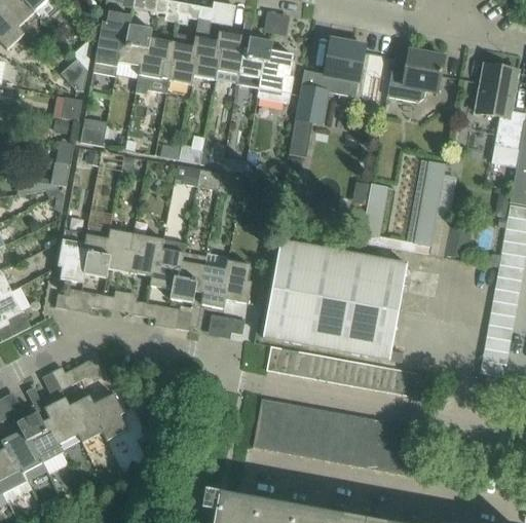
[(0,0),(0,14),(1,15),(4,13),(16,27),(33,11),(23,0),(0,0)]
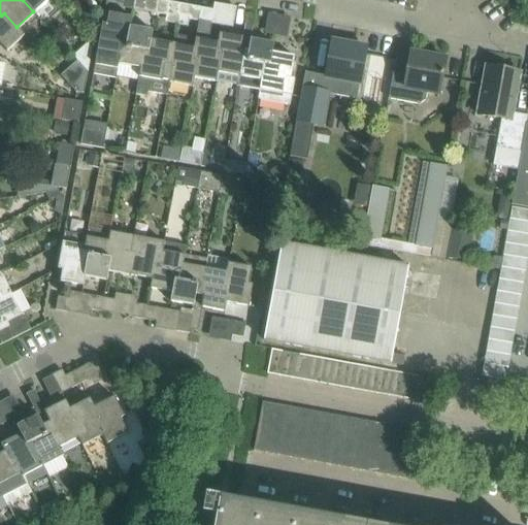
[(23,0),(33,11),(46,0),(23,0)]
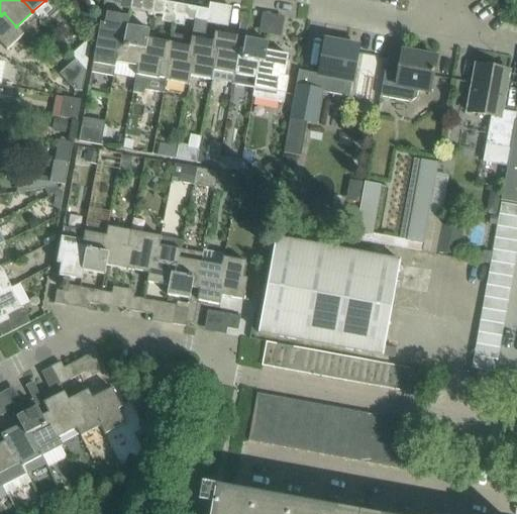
[(82,0),(89,8),(95,3),(92,0),(82,0)]
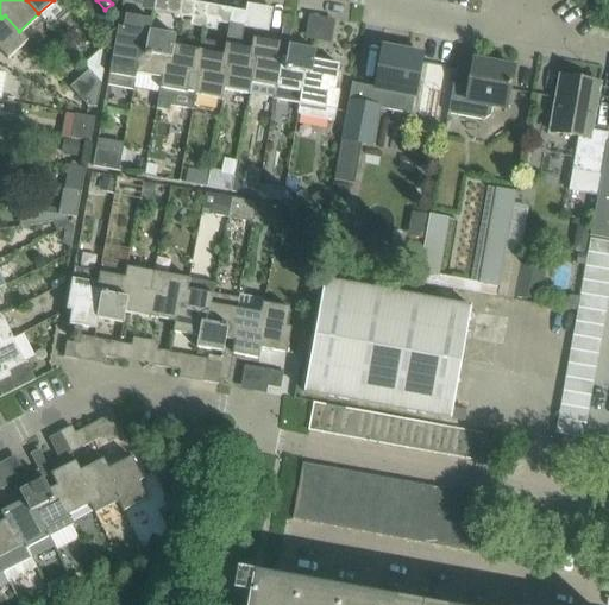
[(167,0),(165,10),(179,12),(181,0),(167,0)]
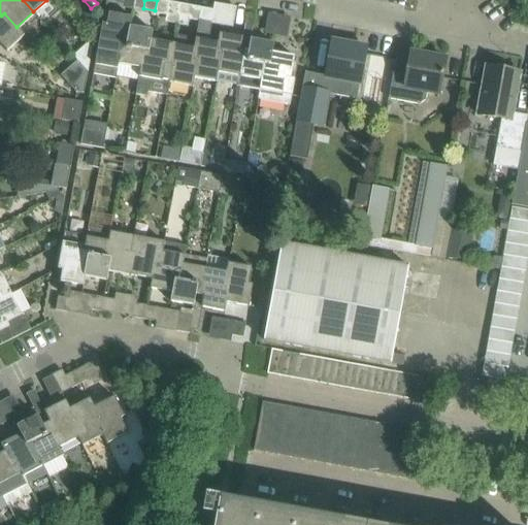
[(157,0),(155,10),(166,12),(168,0),(157,0)]
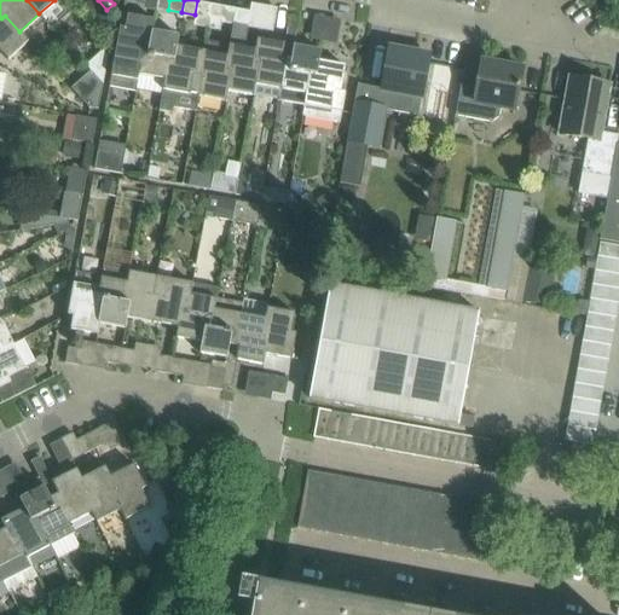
[(220,19),(232,22),(236,6),(224,4),(220,19)]
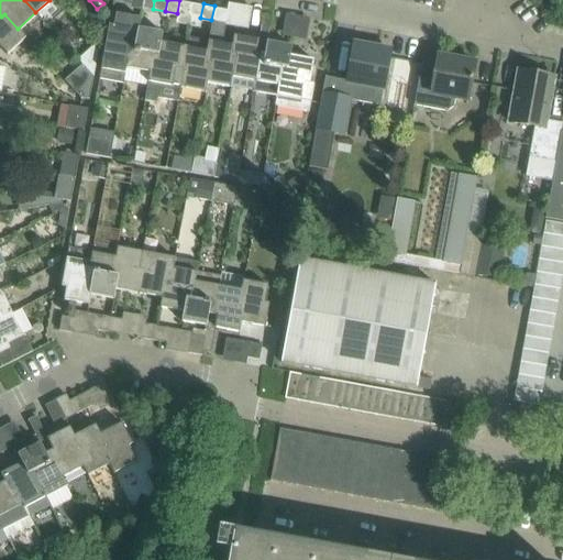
[(227,8),(214,6),(211,20),(224,22),(227,8)]
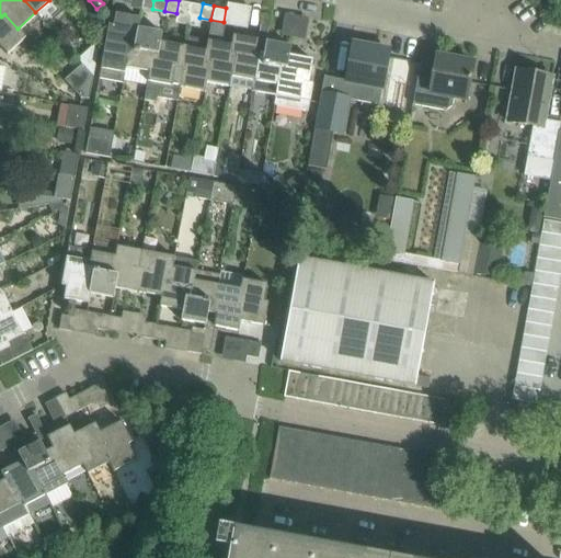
[(123,80),(125,65),(129,37),(136,38),(138,25),(140,16),(115,11),(113,23),(109,23),(99,76),(123,80)]
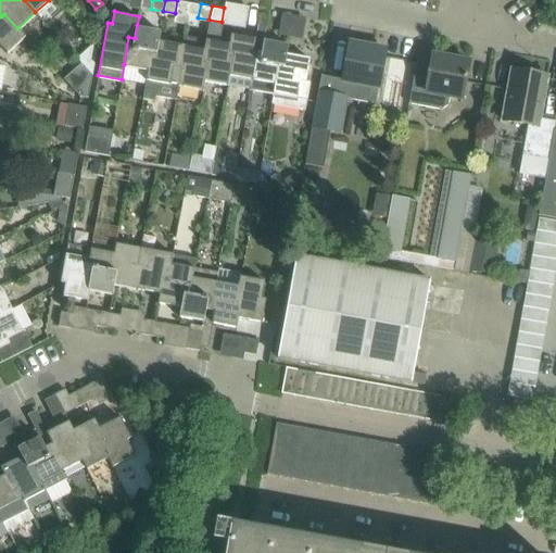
[(260,12),(256,30),(265,33),(268,14),(260,12)]
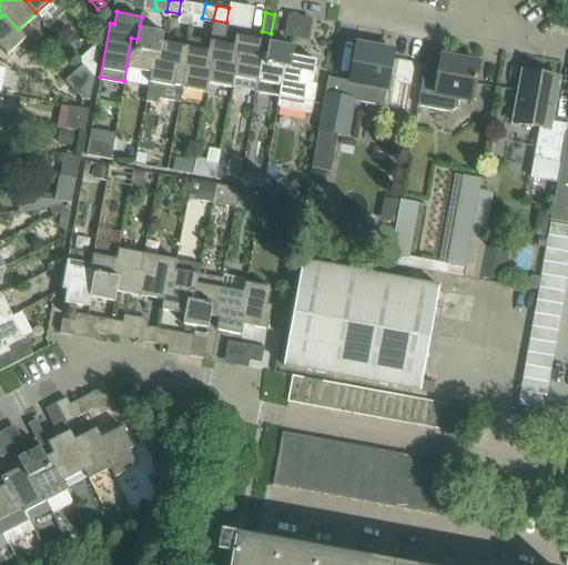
[(0,46),(6,52),(24,36),(18,29),(4,14),(1,17),(0,16),(0,46)]
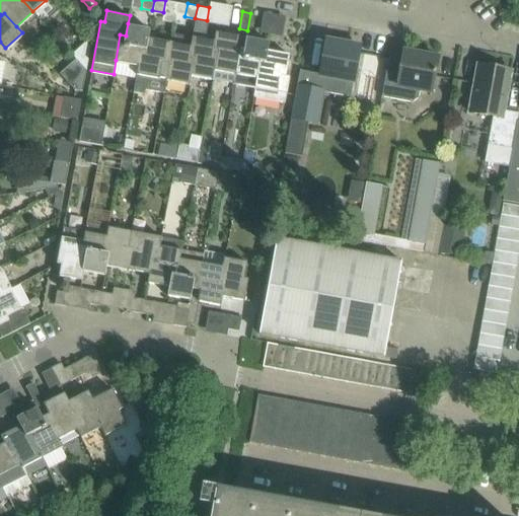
[(192,35),(188,57),(193,57),(190,74),(212,78),(212,76),(216,52),(212,51),(214,40),(205,38),(208,20),(207,20),(195,18),(192,35)]
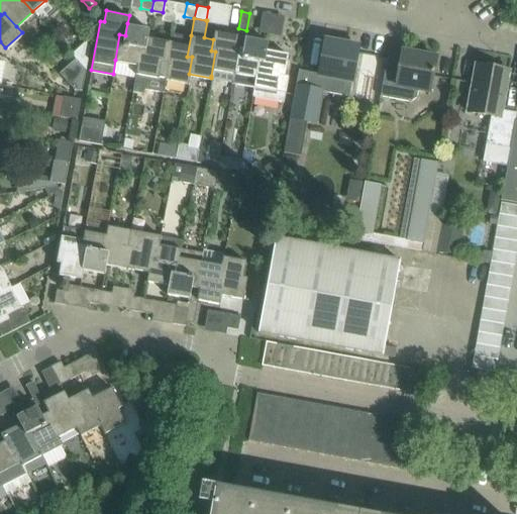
[(149,27),(127,23),(125,35),(119,34),(115,60),(137,64),(140,47),(145,48),(147,36),(149,27)]
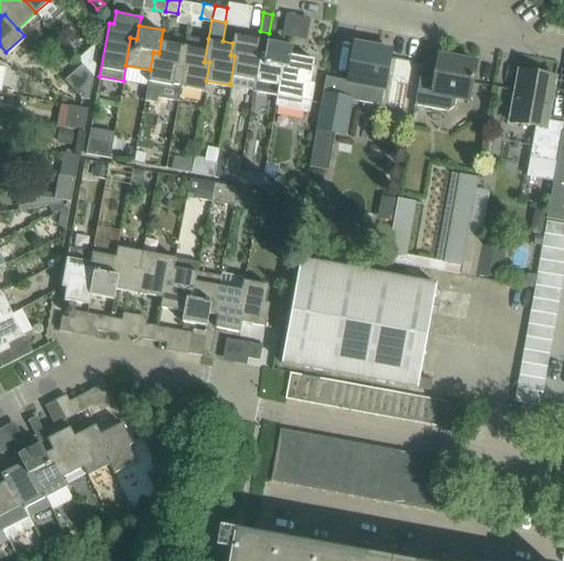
[(253,88),(278,94),(282,65),(288,66),(290,53),(292,44),(268,39),(269,33),(260,31),(259,38),(256,51),(260,51),(253,87),(253,88)]
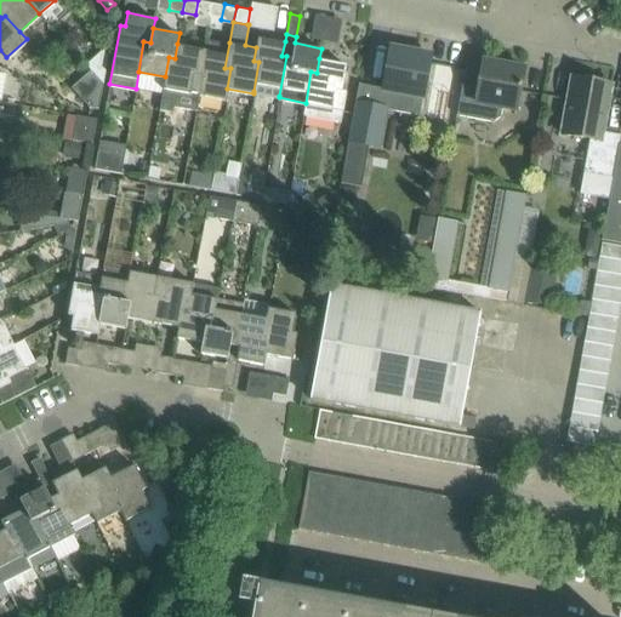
[(256,47),(254,61),(258,62),(254,91),(279,96),(286,56),(281,56),(285,41),(257,36),(256,47)]
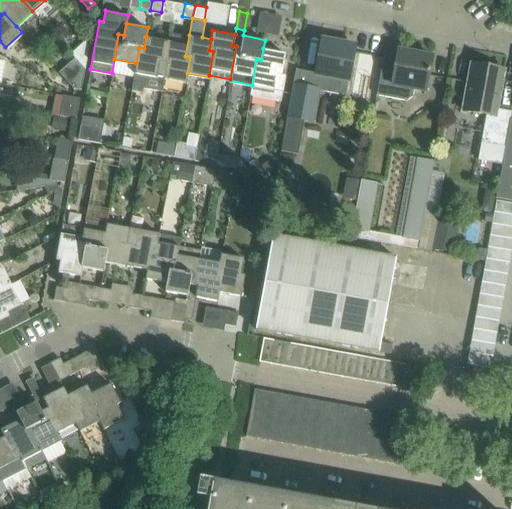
[(167,40),(163,60),(167,61),(164,78),(185,82),(187,73),(190,56),(185,56),(189,35),(168,31),(167,40)]
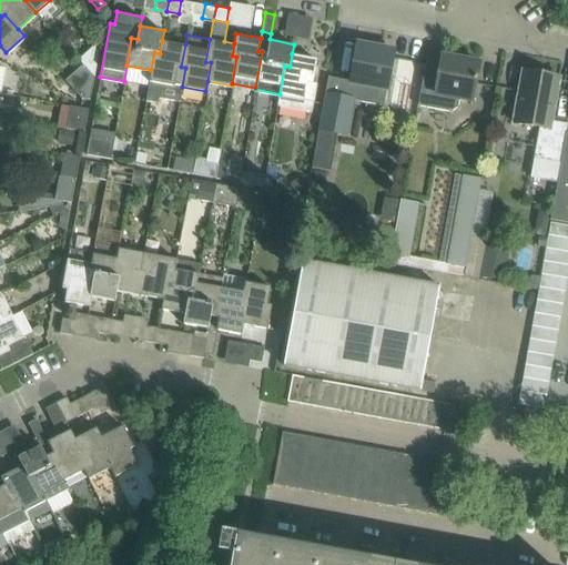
[(179,100),(182,87),(185,68),(181,67),(185,44),(162,40),(160,53),(154,52),(151,70),(145,98),(159,101),(160,97),(179,100)]
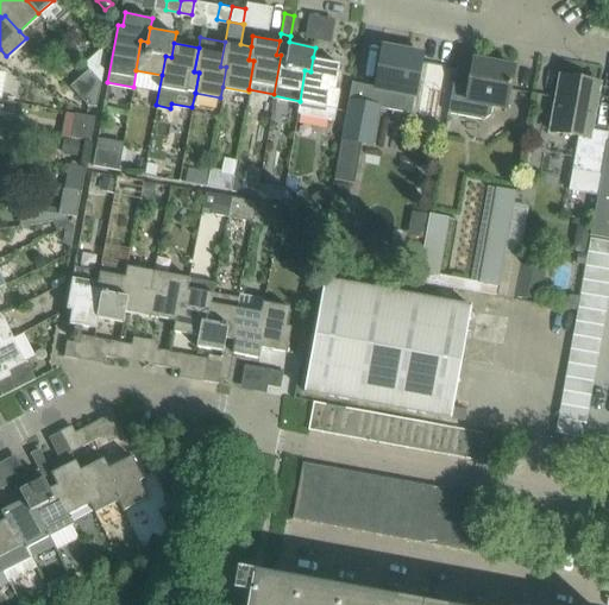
[(82,61),(87,67),(100,80),(101,81),(107,49),(105,48),(101,44),(82,61)]
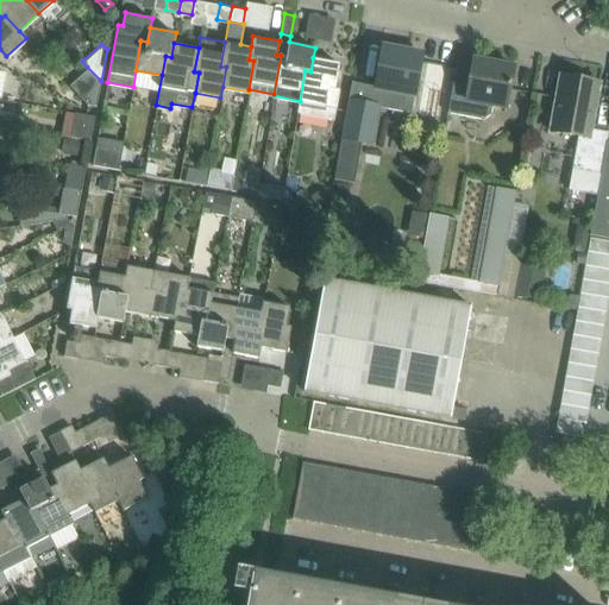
[(372,143),(380,105),(410,111),(421,52),(382,45),(375,84),(351,80),(340,137),(333,177),(355,181),(362,140),(372,143)]
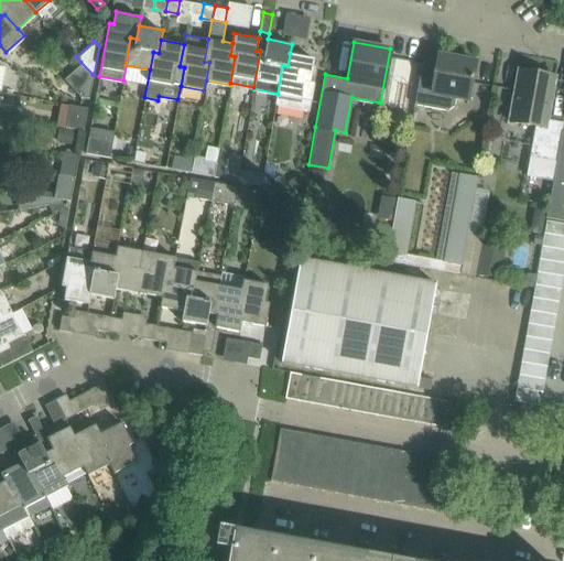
[(310,81),(314,57),(290,53),(288,66),(282,65),(278,94),(275,104),(310,109),(314,82),(310,81)]
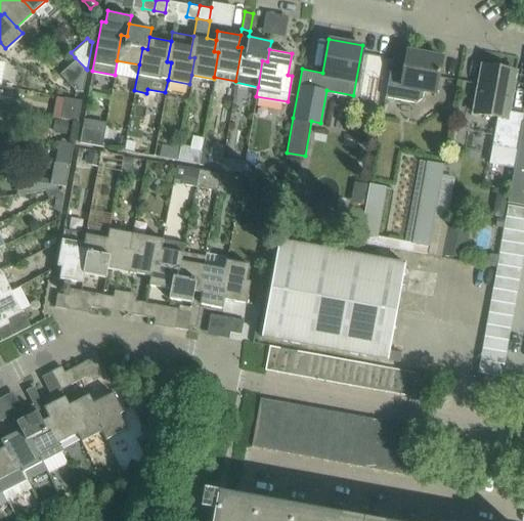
[(405,58),(393,56),(392,55),(385,95),(416,101),(422,96),(424,89),(436,91),(442,56),(407,50),(405,58)]
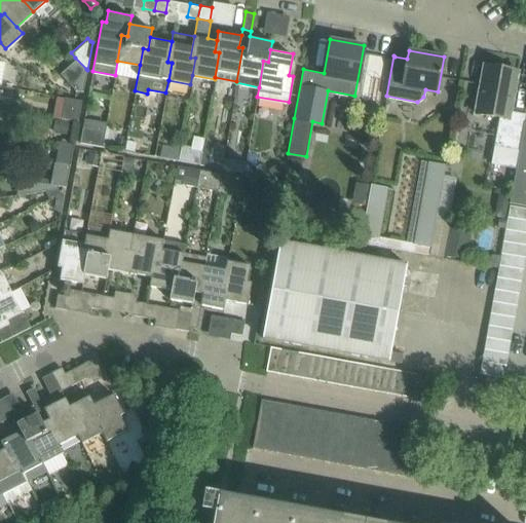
[(76,90),(83,91),(87,70),(86,69),(75,58),(59,72),(76,90)]
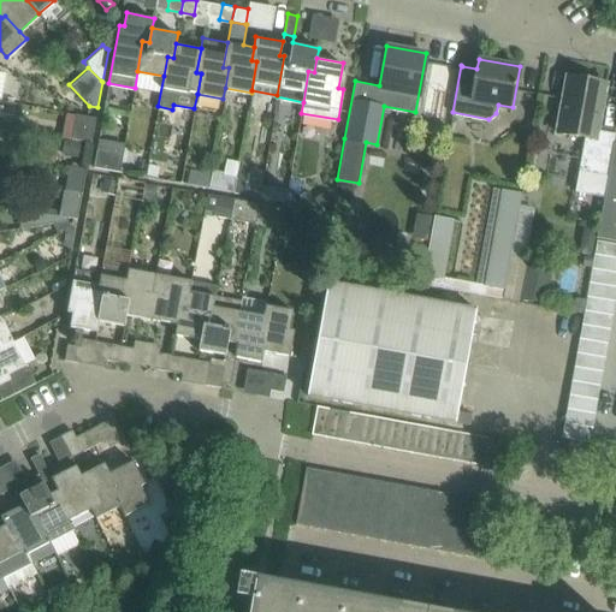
[(604,196),(608,174),(614,141),(615,131),(597,129),(605,82),(567,75),(557,130),(585,136),(576,183),(591,185),(588,192),(604,196)]
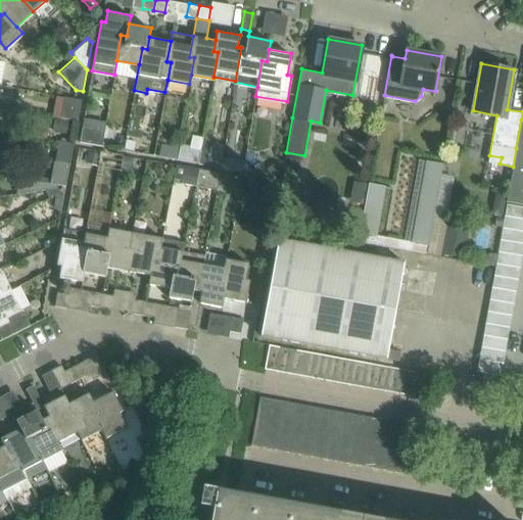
[(64,96),(60,117),(78,121),(82,99),(64,96)]
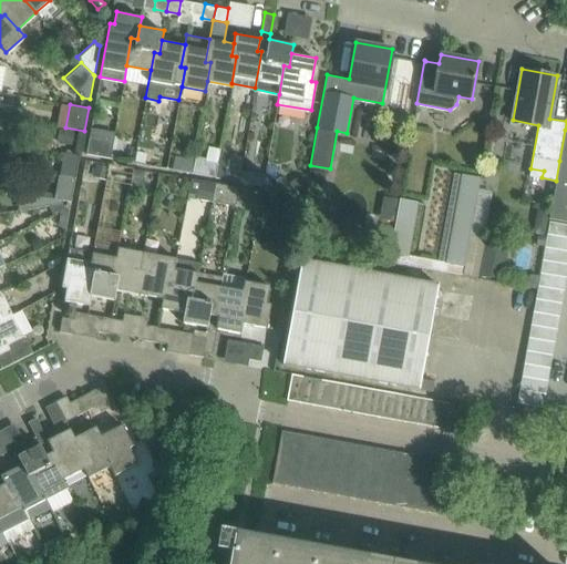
[(80,132),(58,129),(55,143),(76,146),(80,132)]
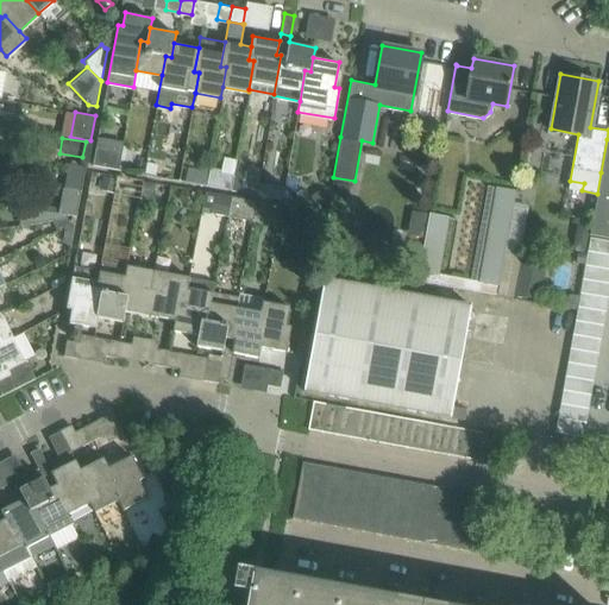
[(601,172),(597,194),(589,233),(608,237),(608,139),(607,139),(601,172)]
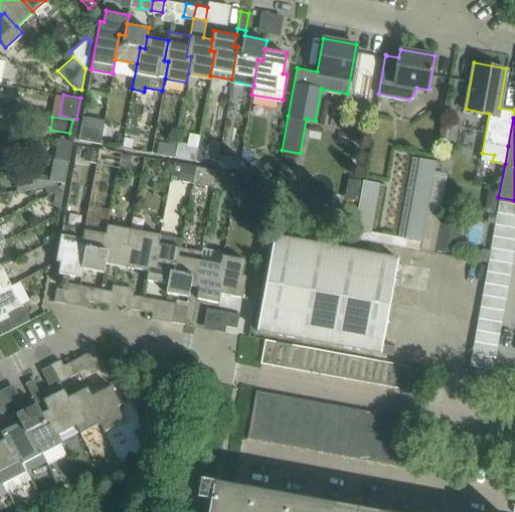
[(103,128),(80,124),(77,138),(101,142),(103,128)]
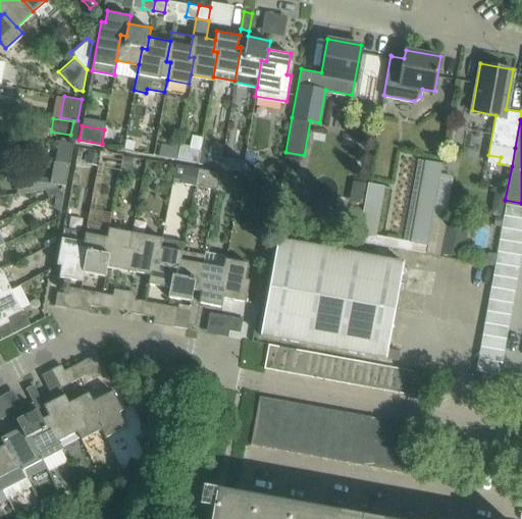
[(123,148),(132,150),(135,138),(125,136),(123,148)]
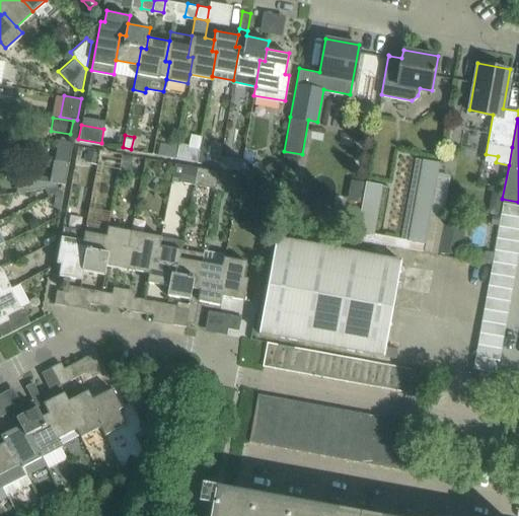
[(69,162),(73,141),(58,138),(54,160),(69,162)]
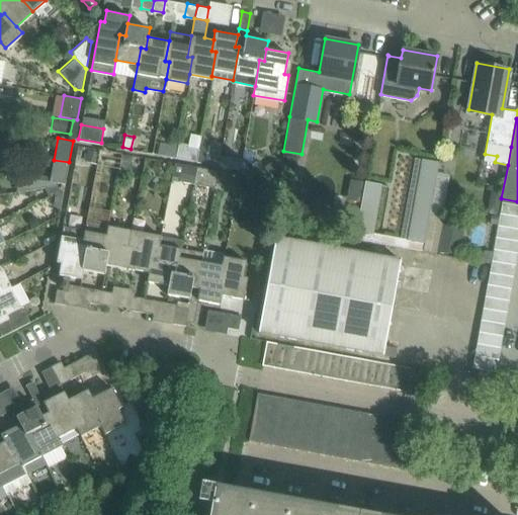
[(221,143),(206,141),(199,140),(198,148),(196,160),(218,164),(220,153),(221,143)]
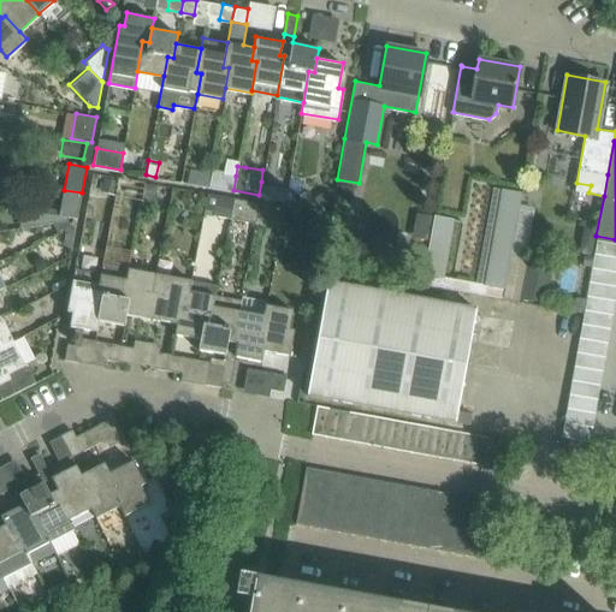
[(211,167),(207,185),(234,190),(236,176),(224,173),(225,170),(211,167)]
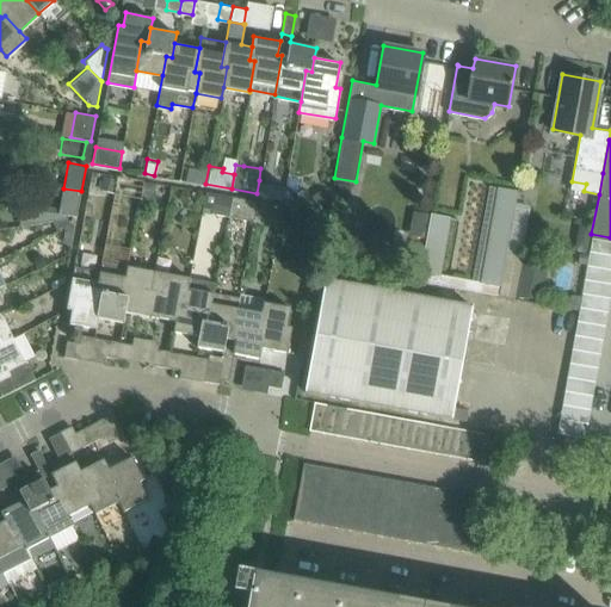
[(351,185),(337,183),(335,194),(349,197),(351,185)]
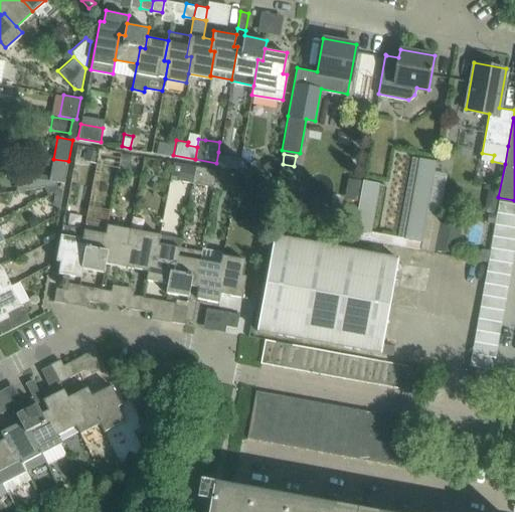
[(397,235),(395,245),(419,249),(435,170),(437,159),(413,154),(397,235)]
